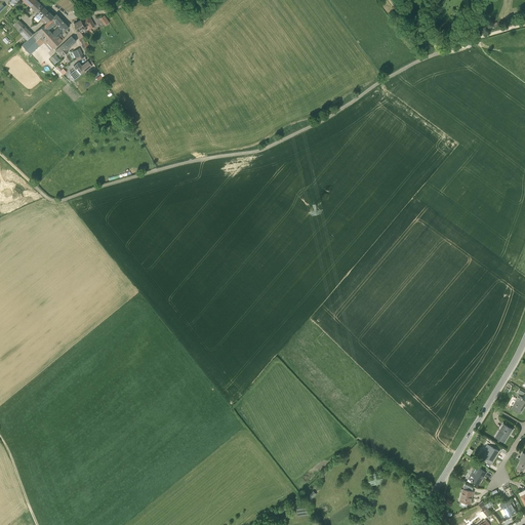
[(36,0),(35,0),(31,6),(36,10),(41,4),(36,0)]
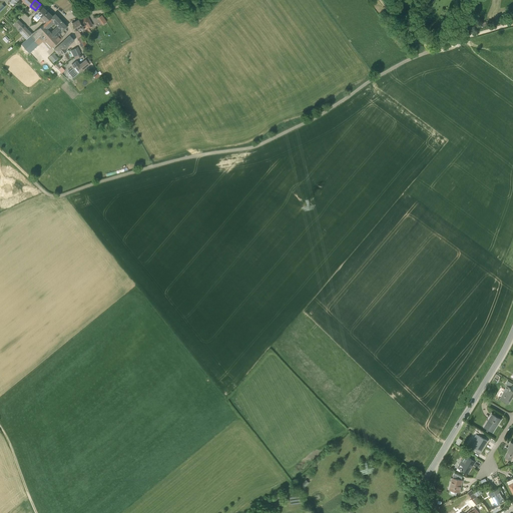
[(40,19),(47,11),(42,6),(34,16),(39,20),(40,19)]
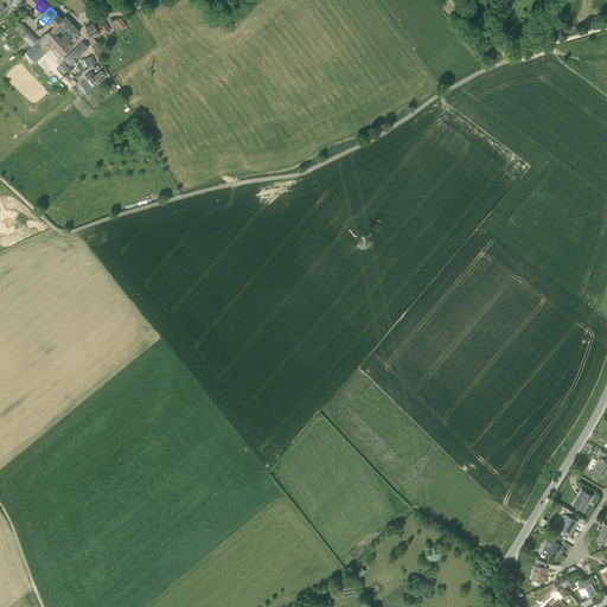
[(56,13),(48,23),(53,29),(56,26),(63,18),(56,13)]
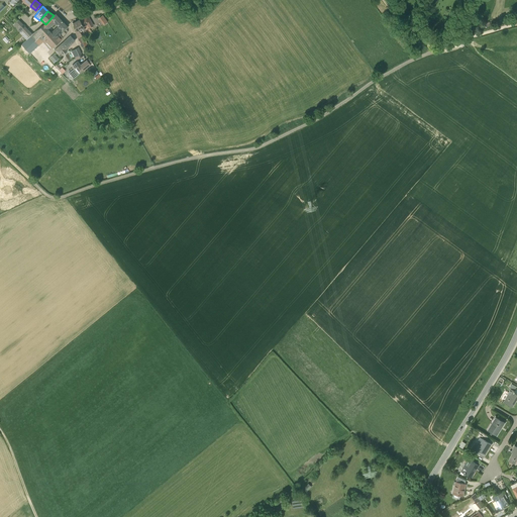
[(59,33),(67,26),(56,14),(54,16),(47,22),(45,24),(30,36),(30,35),(27,39),(26,40),(21,43),(24,47),(29,44),(31,42),(35,47),(42,40),(50,49),(63,38),(59,33)]
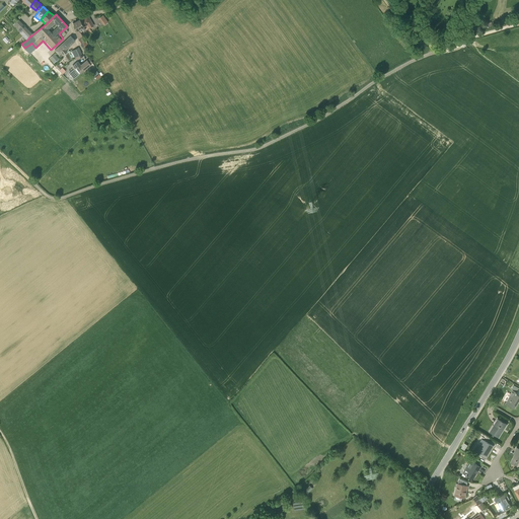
[(80,20),(80,19),(73,23),(77,30),(76,31),(77,33),(76,34),(78,38),(83,35),(81,32),(80,32),(85,29),(83,26),(88,24),(88,25),(92,23),(88,16),(85,19),(84,17),(80,20)]
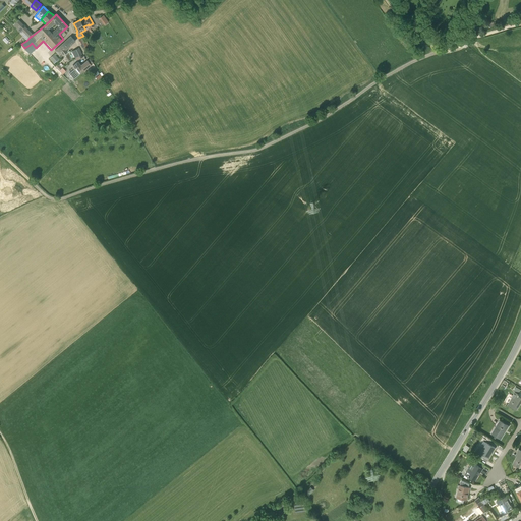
[(33,34),(25,26),(20,33),(27,40),(31,36),(33,34)]
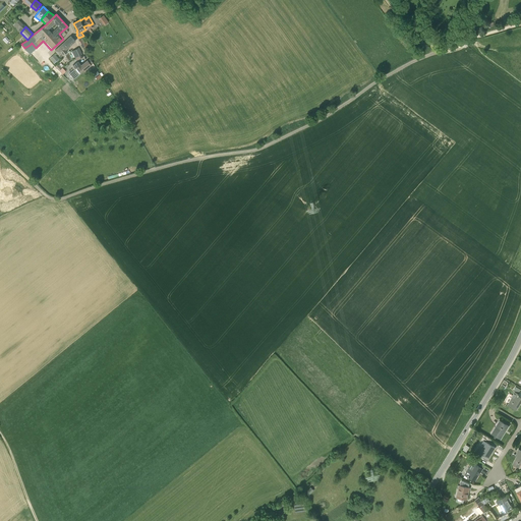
[(75,41),(71,36),(55,51),(61,57),(67,51),(66,50),(75,41)]
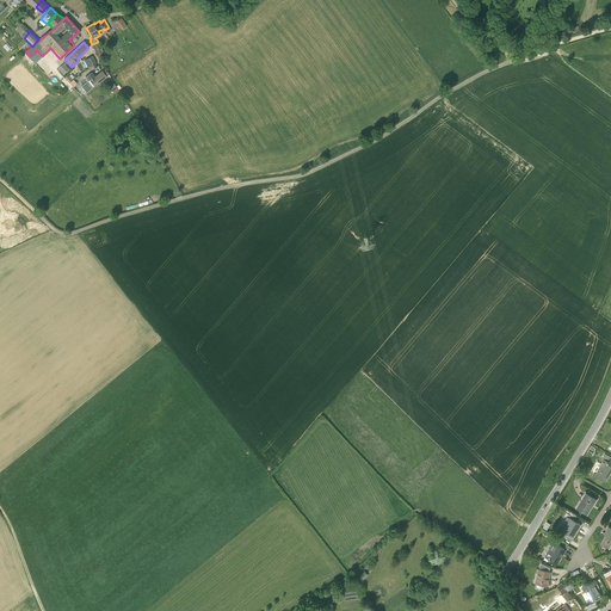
[(97,55),(103,53),(98,43),(92,45),(97,55)]
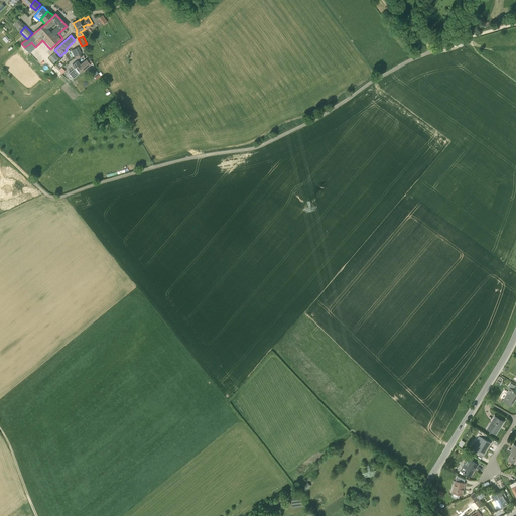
[(75,56),(81,53),(78,47),(72,50),(75,56)]
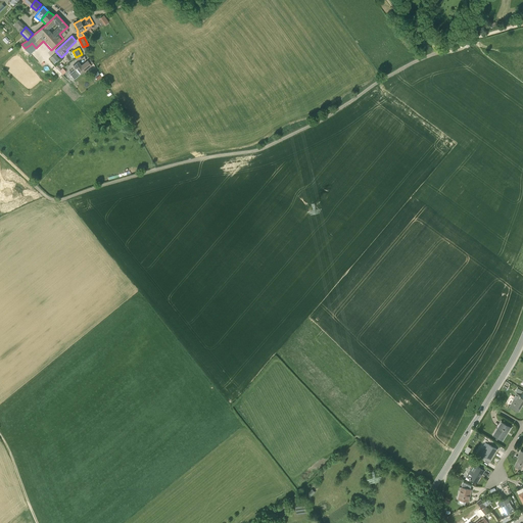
[(54,63),(59,58),(55,54),(50,58),(54,63)]
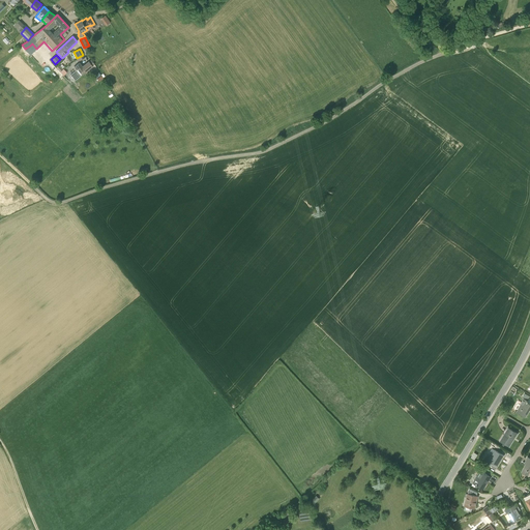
[(82,75),(95,64),(91,60),(83,66),(80,62),(74,67),(76,70),(78,68),(82,75)]
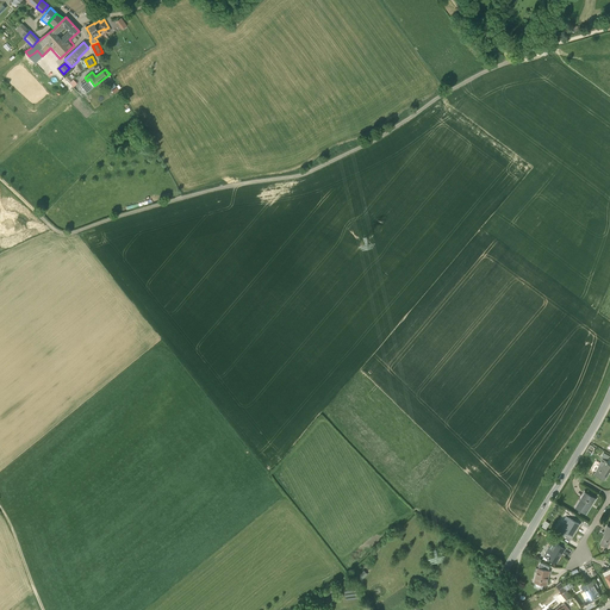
[(609,471),(609,464),(609,462),(603,459),(598,465),(601,466),(596,474),(604,479),(609,472),(609,471)]
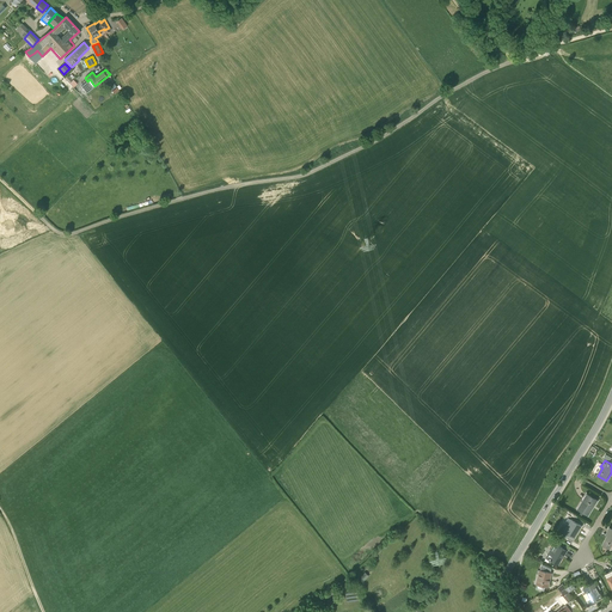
[(588,515),(598,501),(588,494),(583,502),(582,501),(577,509),(588,515)]
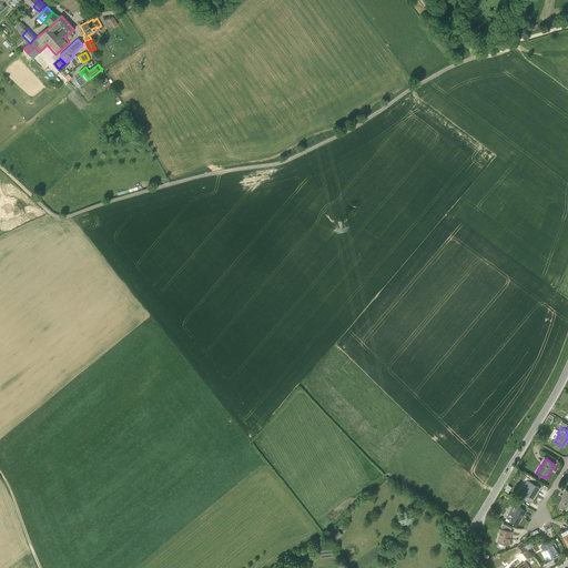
[(531,503),(540,488),(530,483),(524,494),(527,495),(525,498),(531,503)]
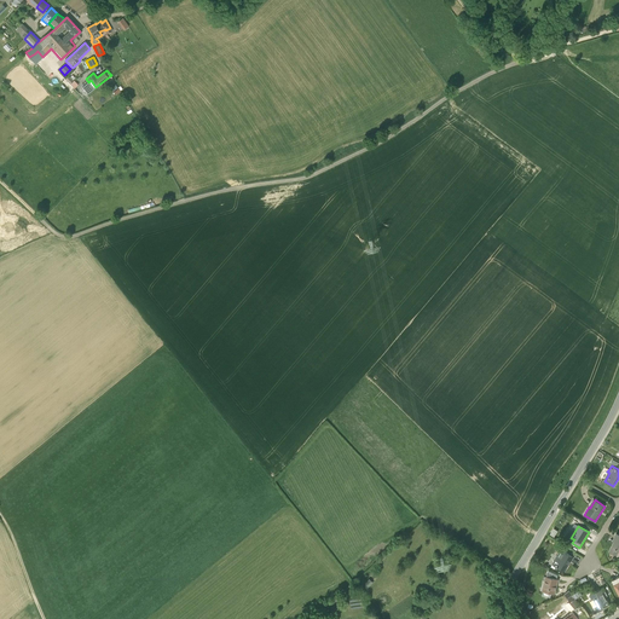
[(571,561),(571,560),(567,557),(568,554),(561,549),(553,563),(563,571),(570,561),(571,561)]
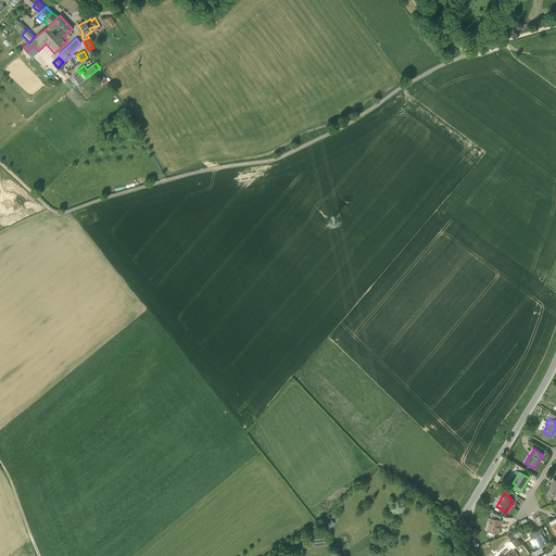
[(498,533),(501,520),(490,518),(488,530),(498,533)]
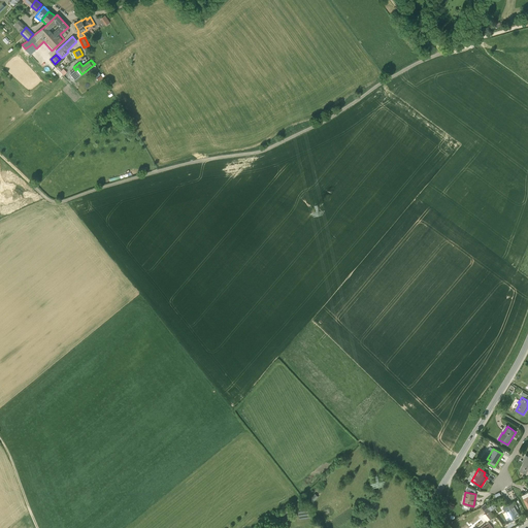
[(316,493),(309,498),(312,502),(319,496),(316,493)]
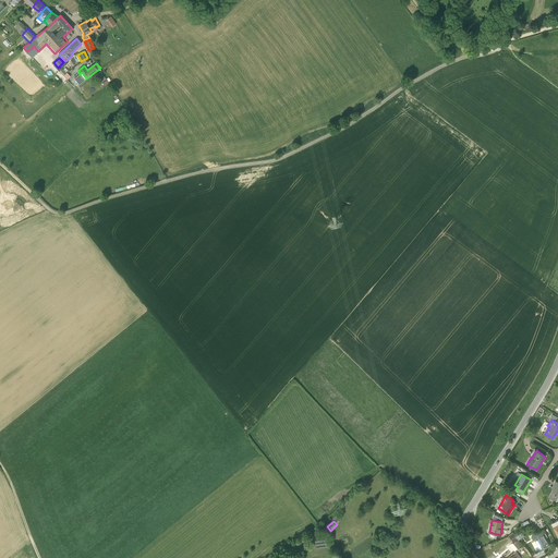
[(543,534),(542,531),(537,533),(536,532),(533,533),(534,535),(531,536),(533,542),(535,540),(541,549),(549,545),(545,538),(548,536),(545,532),(543,534)]
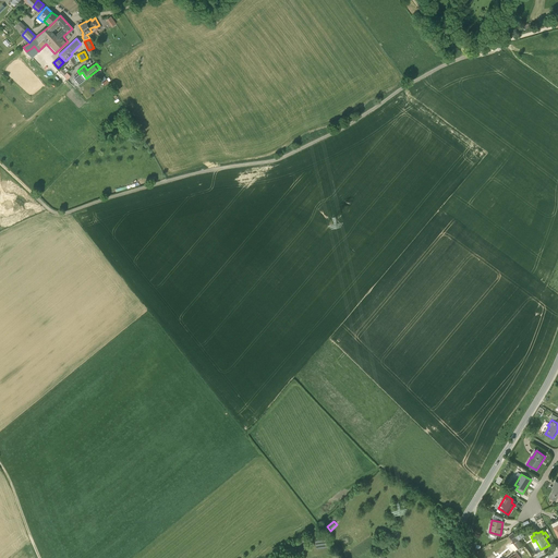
[(514,543),(519,540),(513,532),(509,536),(514,543)]
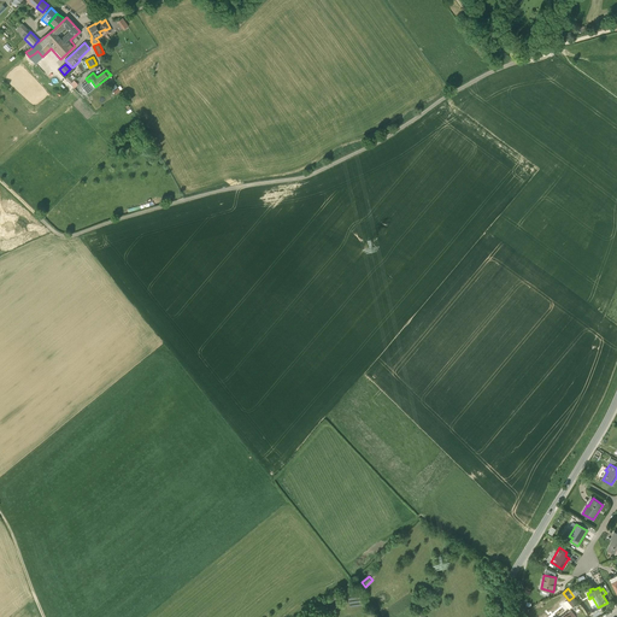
[(579,604),(574,597),(568,600),(574,607),(579,604)]
